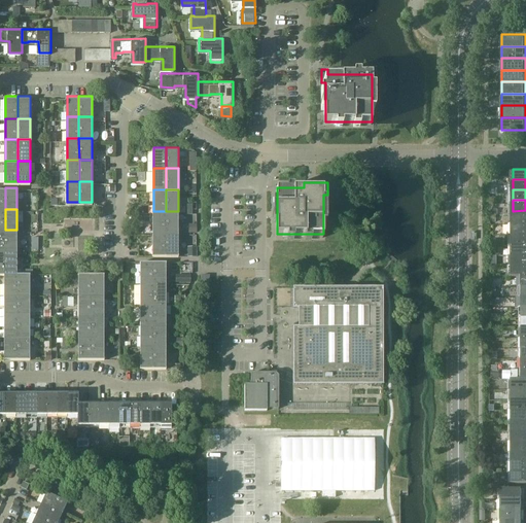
[(525,210),(513,211),(513,221),(525,220),(525,210)]
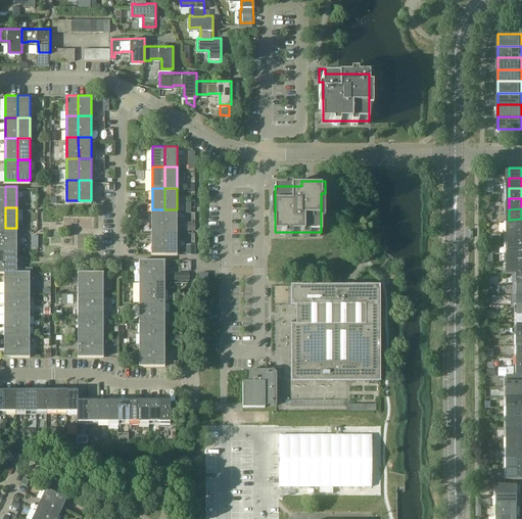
[(164,231),(164,209),(152,209),(152,231),(164,231)]
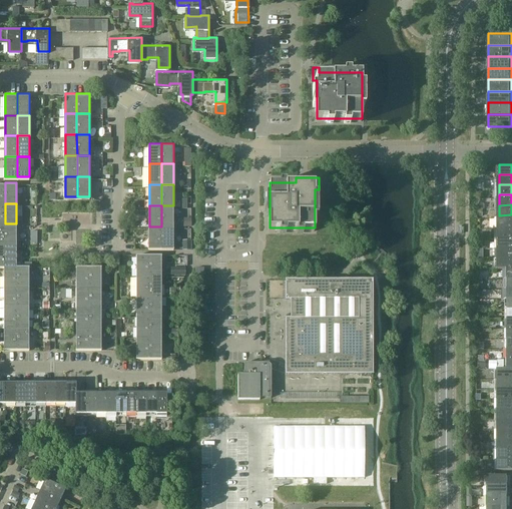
[(173,226),(173,205),(161,205),(161,226),(173,226)]
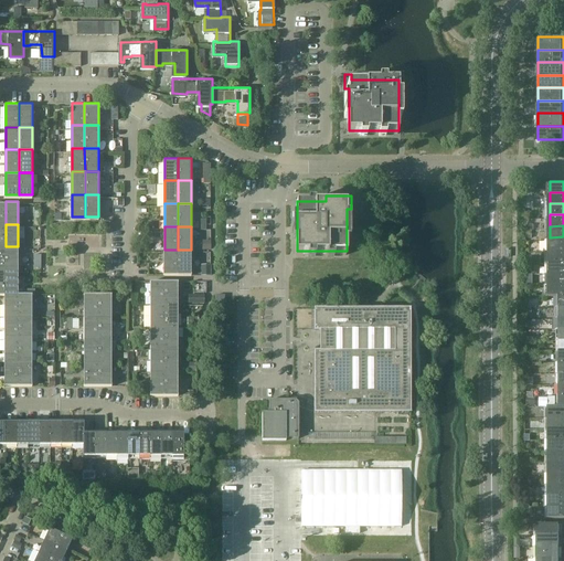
[(563,236),(550,237),(550,249),(563,247),(563,236)]
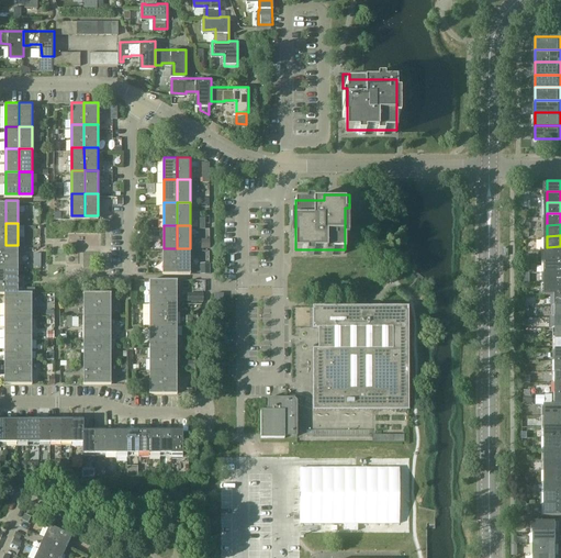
[(18,268),(18,245),(6,245),(6,268),(18,268)]
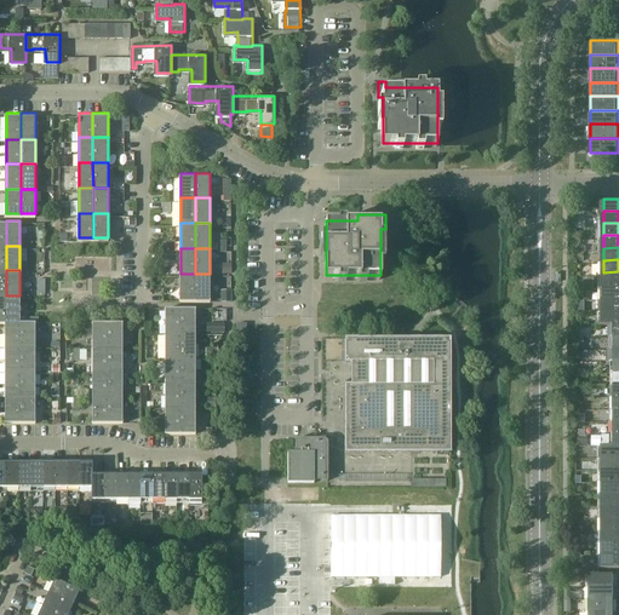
[(618,271),(603,272),(603,285),(618,283),(618,271)]
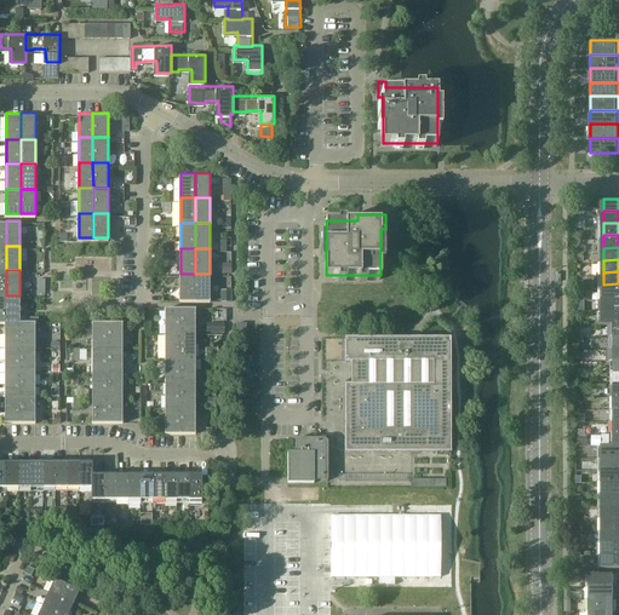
[(195,298),(195,274),(181,274),(181,298),(195,298)]
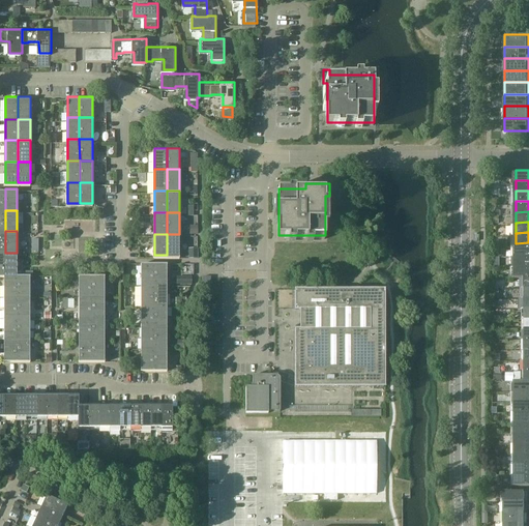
[(179,255),(179,234),(167,234),(167,255),(179,255)]
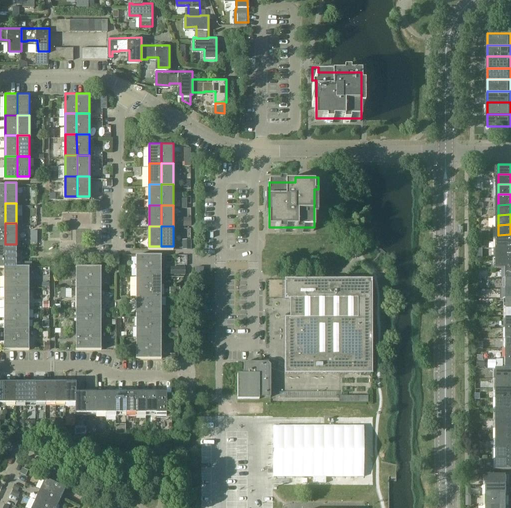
[(510,234),(498,235),(498,245),(510,244),(510,234)]
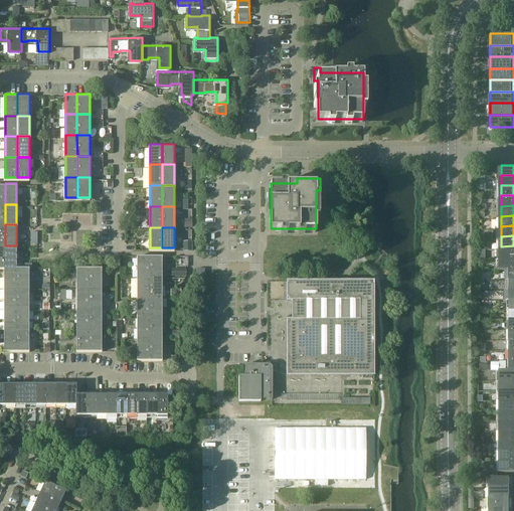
[(184,238),(184,247),(193,247),(193,238),(184,238)]
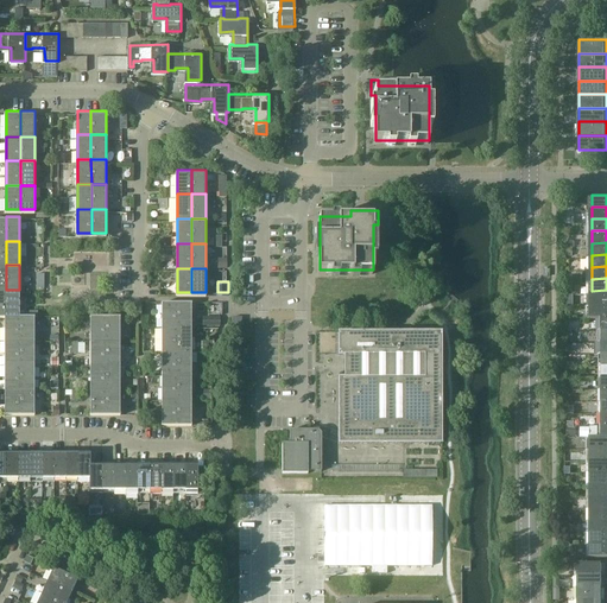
[(19,313),(19,290),(6,290),(6,313),(19,313)]
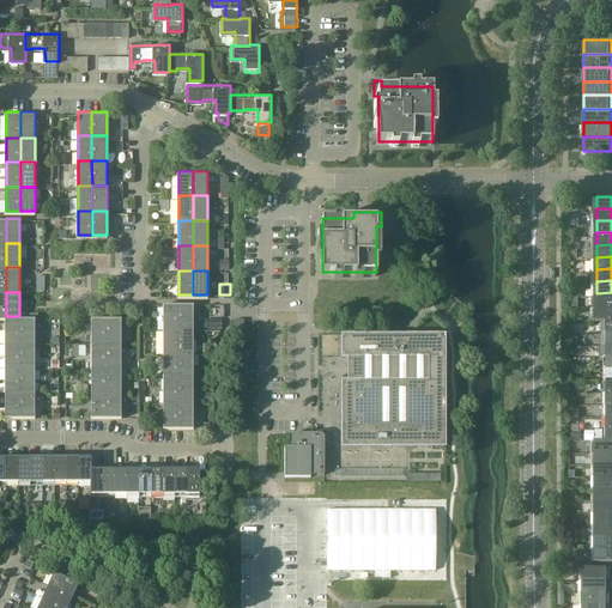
[(611,292),(597,293),(597,305),(611,304),(611,292)]
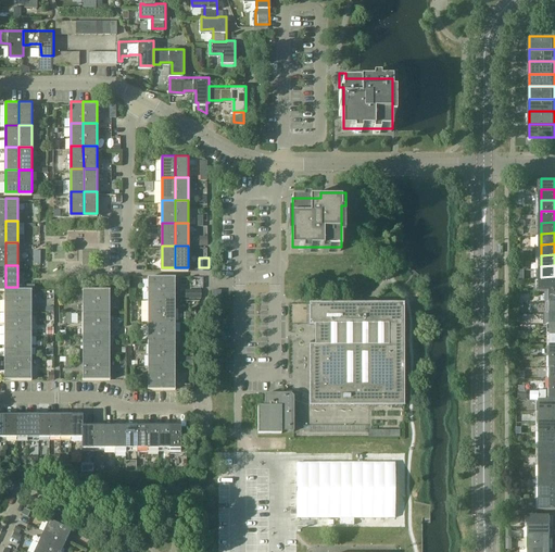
[(162,297),(162,274),(149,274),(149,297),(162,297)]
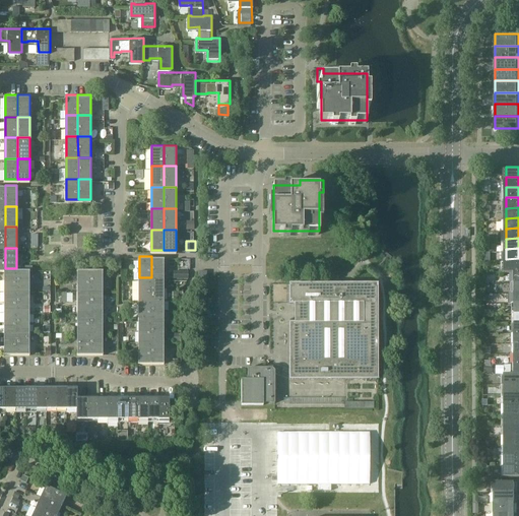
[(164,277),(164,256),(151,256),(151,277),(164,277)]
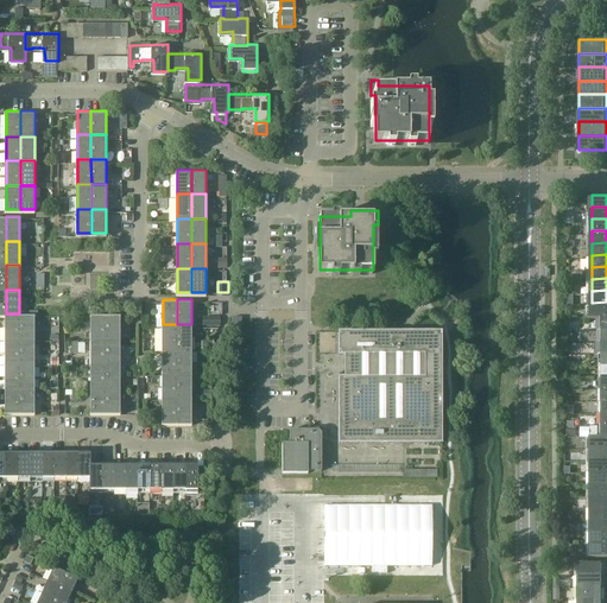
[(606,302),(592,303),(592,316),(604,316),(604,315),(606,315),(606,302)]
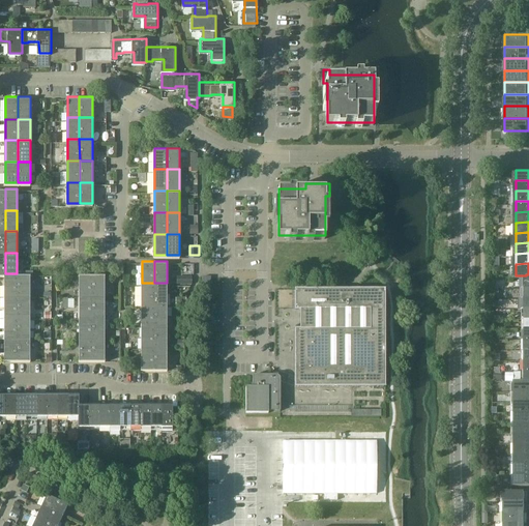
[(92,294),(92,272),(80,272),(80,294),(92,294)]
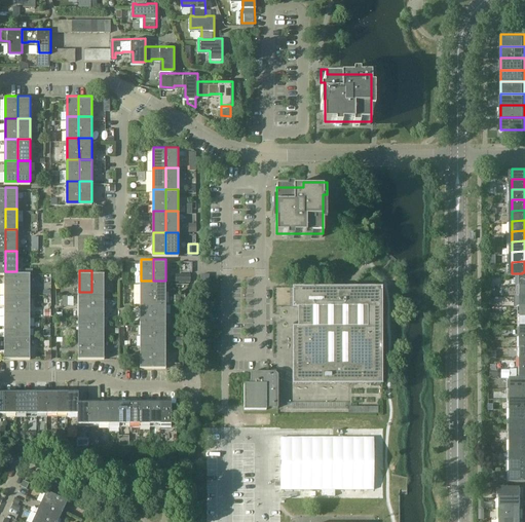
[(104,292),(104,270),(91,270),(91,292),(104,292)]
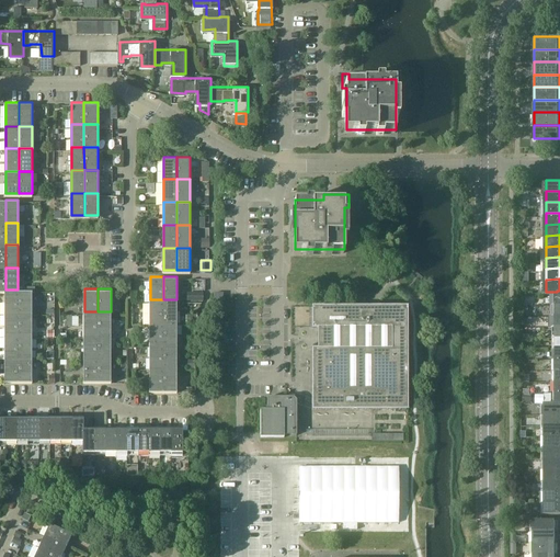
[(204,288),(189,288),(189,298),(204,298),(204,288)]
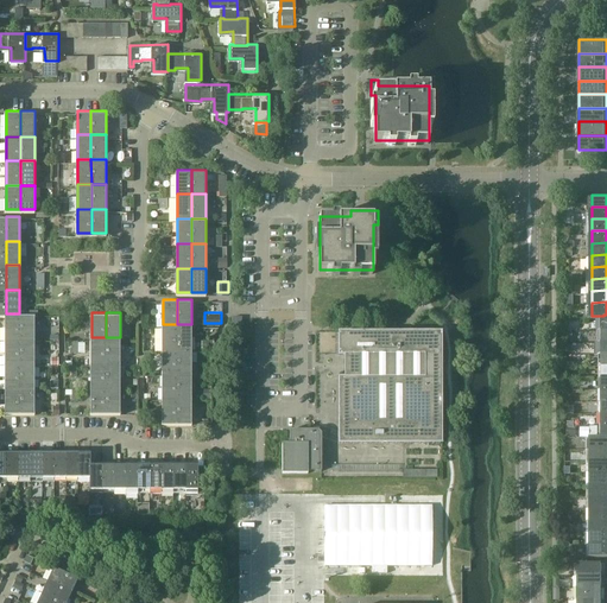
[(20,338),(20,313),(19,313),(6,313),(6,338),(20,338)]
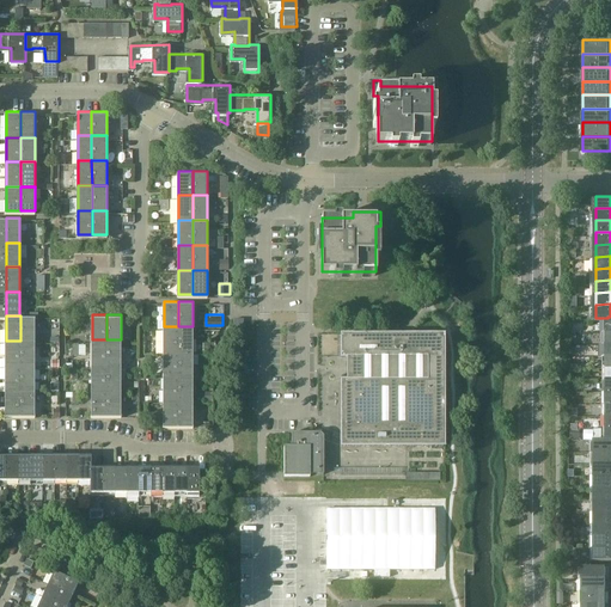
[(28,316),(20,316),(20,341),(35,341),(35,316),(28,316)]
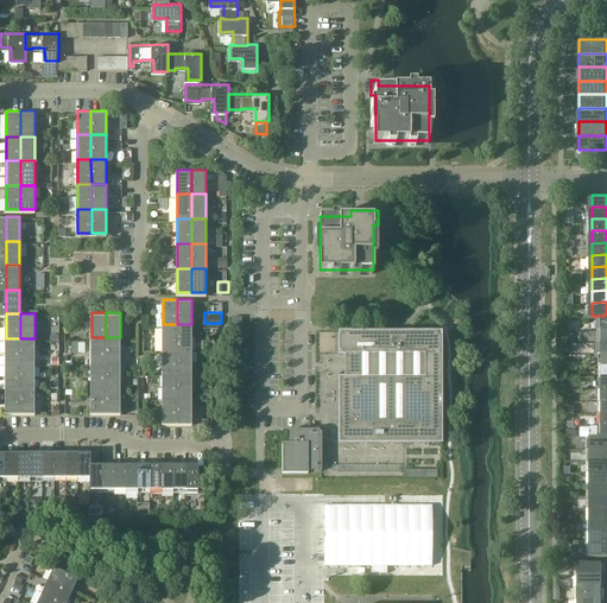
[(177,348),(177,324),(163,324),(163,348),(177,348)]
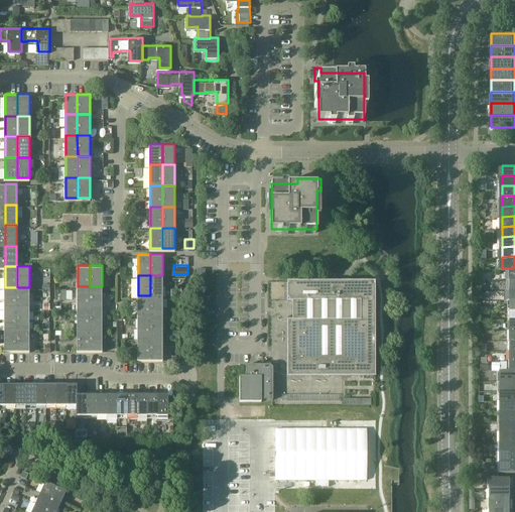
[(162,295),(162,275),(150,275),(150,295),(162,295)]
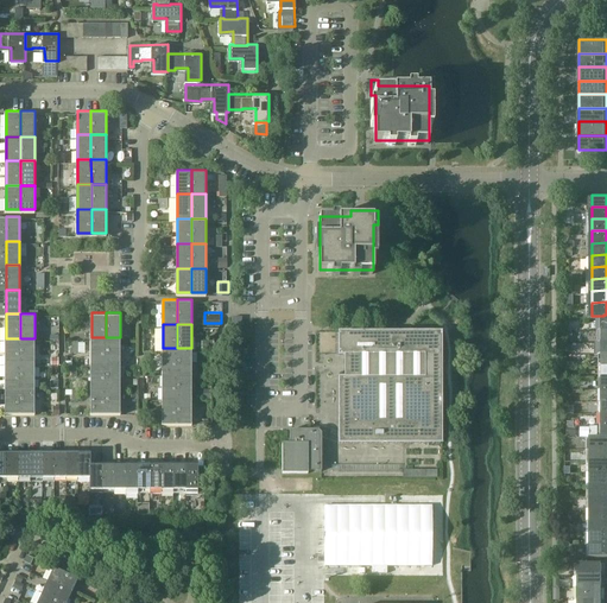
[(443,328),(339,328),(339,351),(345,351),(345,374),(340,374),(340,440),(443,440),(443,328)]
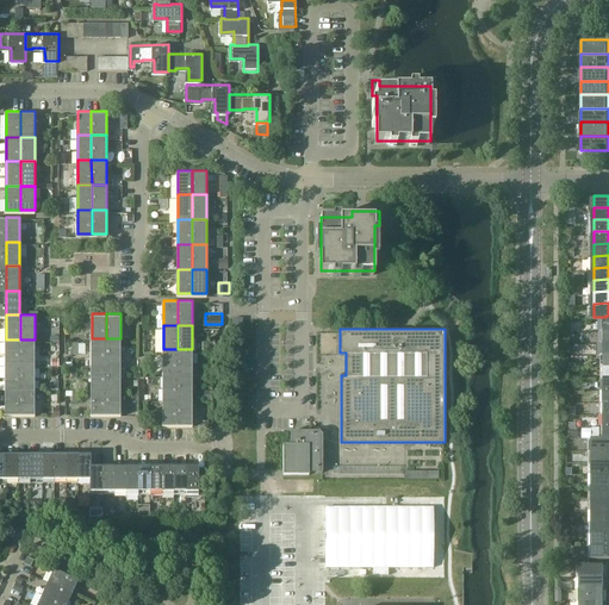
[(106,363),(106,338),(92,338),(92,363),(106,363)]
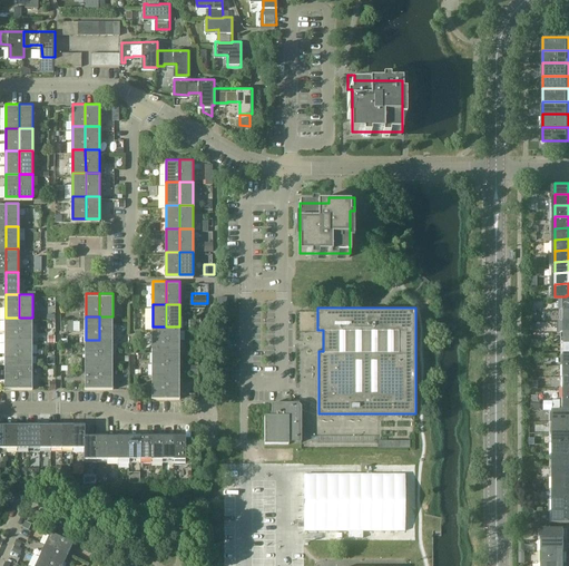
[(113,340),(113,316),(99,316),(99,340),(113,340)]
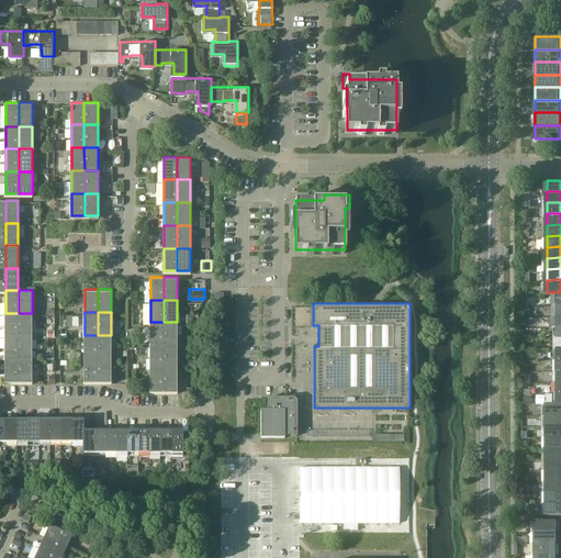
[(19,335),(19,313),(6,313),(6,335),(19,335)]
